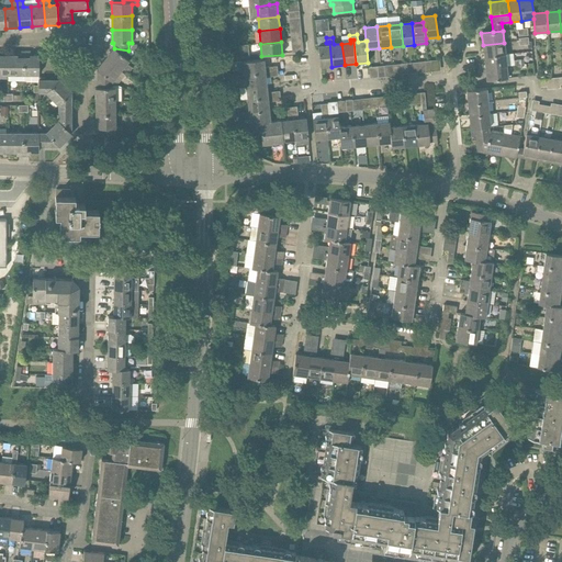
[(321,68),(332,67),(329,42),(327,43),(327,45),(318,46),(321,68)]
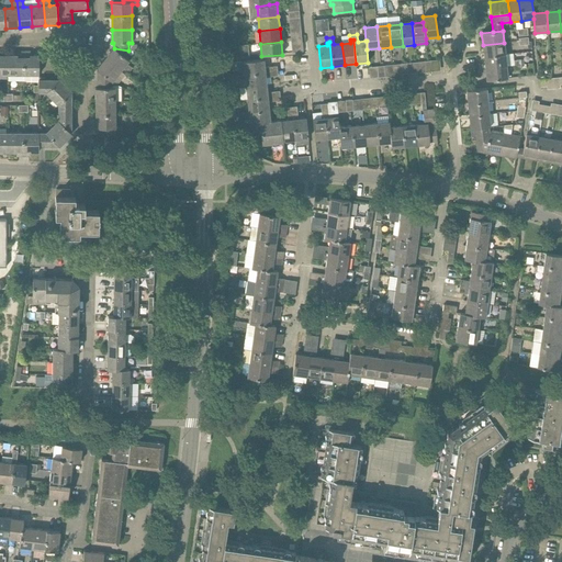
[(484,57),(505,54),(504,43),(483,45),(484,57)]
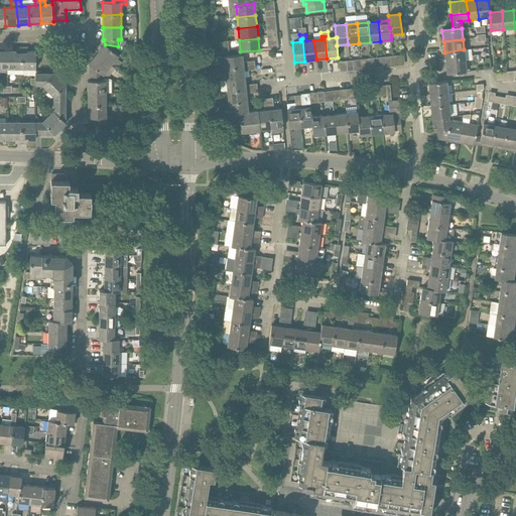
[(97,54),(111,66),(119,56),(118,55),(118,46),(105,44),(97,54)]
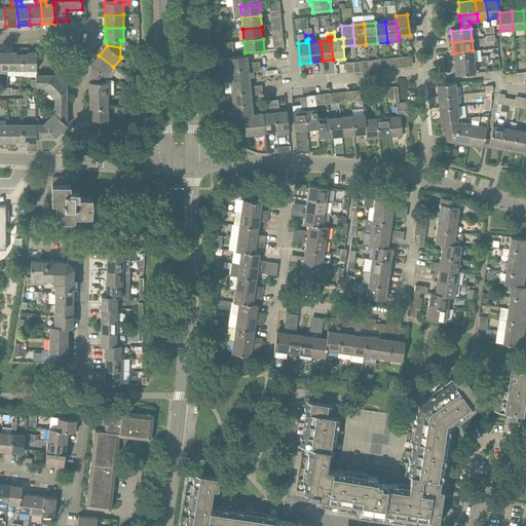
[(454,65),(474,63),(473,50),(453,53),(454,65)]
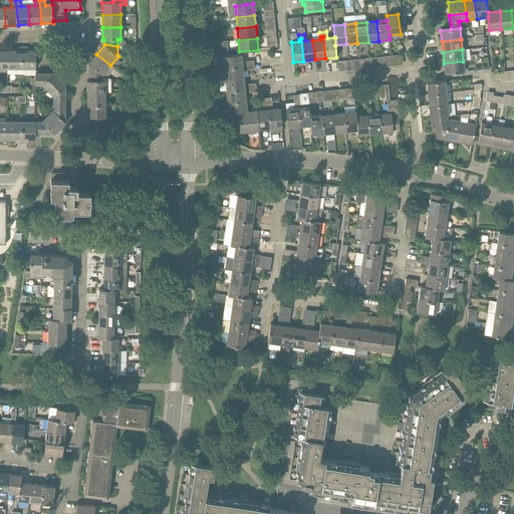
[(7,68),(21,68),(21,52),(15,52),(15,51),(7,51),(7,68)]
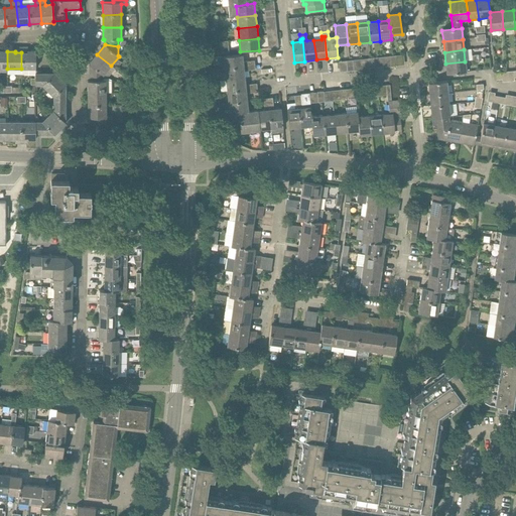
[(35,69),(35,67),(35,51),(27,51),(27,52),(21,52),(21,69),(35,69)]
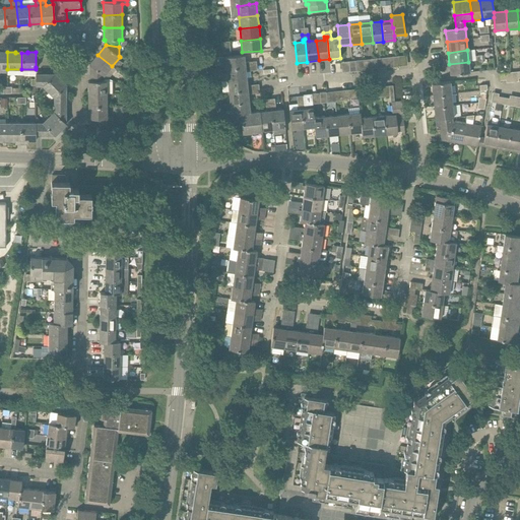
[(104,76),(112,66),(98,55),(89,64),(90,65),(90,74),(104,76)]
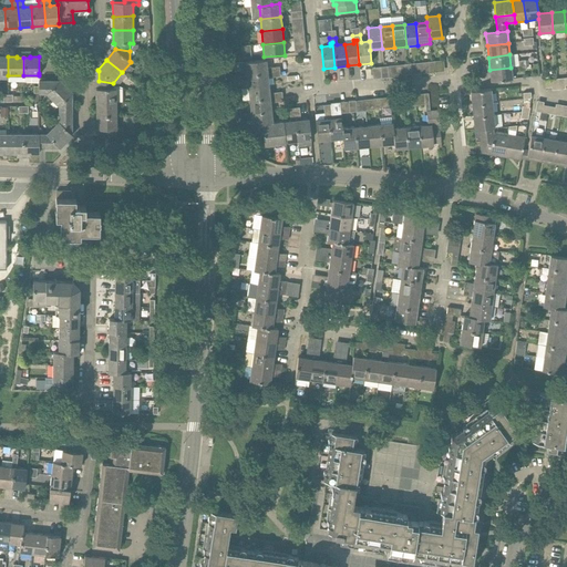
[(247,76),(280,73),(279,68),(267,69),(266,60),(245,62),(247,76)]
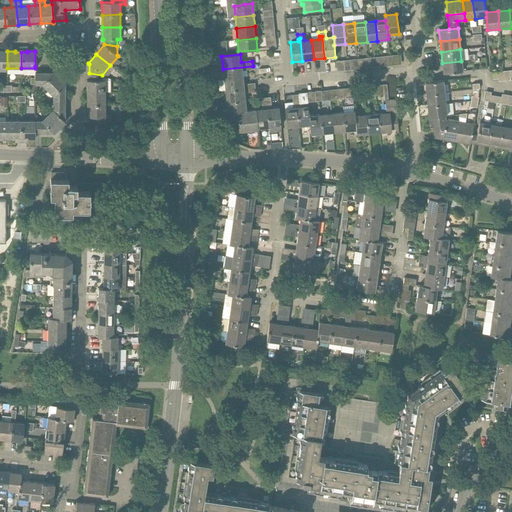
[(443,73),(463,71),(461,61),(442,63),(443,73)]
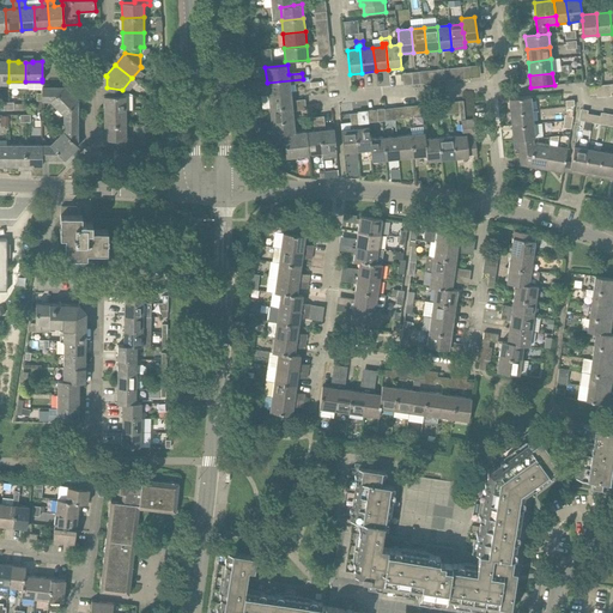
[(268,96),(291,93),(290,84),(303,83),(303,79),(267,83),(268,96)]
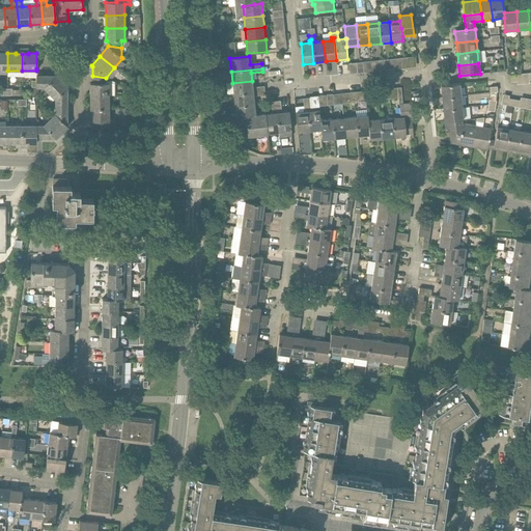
[(43,88),(49,94),(62,82),(56,75),(55,76),(36,76),(36,81),(36,87),(36,88),(43,88)]
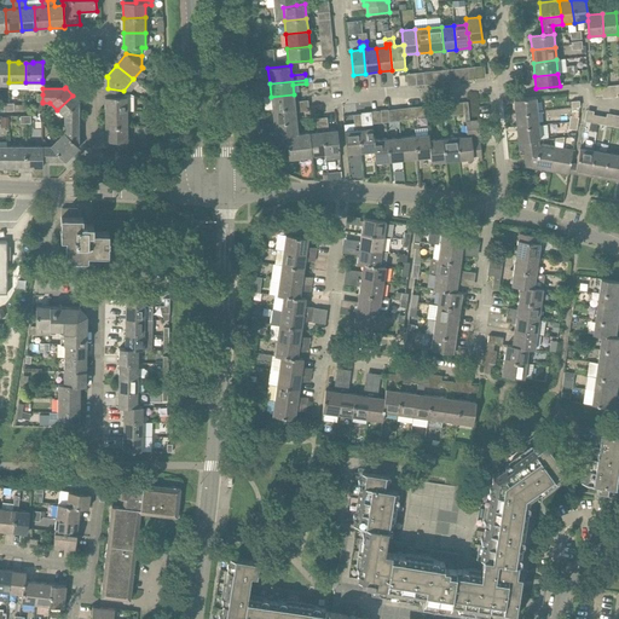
[(105,113),(127,111),(127,97),(123,97),(123,91),(108,88),(108,97),(105,98),(105,113)]
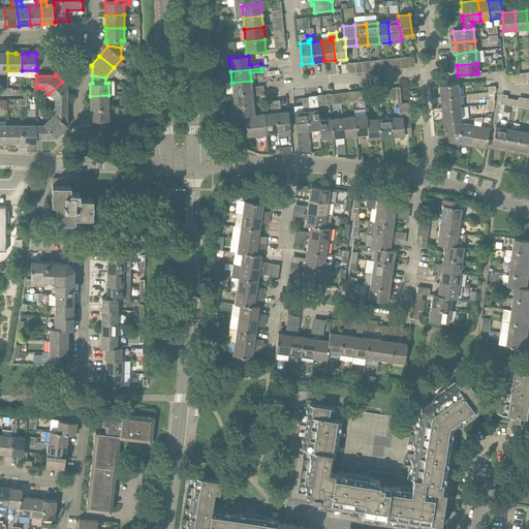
[(232,94),(263,91),(263,86),(251,87),(251,81),(231,83),(232,94)]
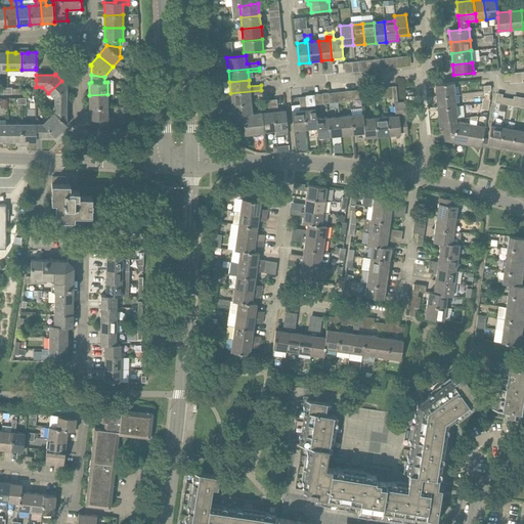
[(66,105),(66,99),(66,87),(67,86),(61,81),(48,93),(54,99),(54,105),(66,105)]
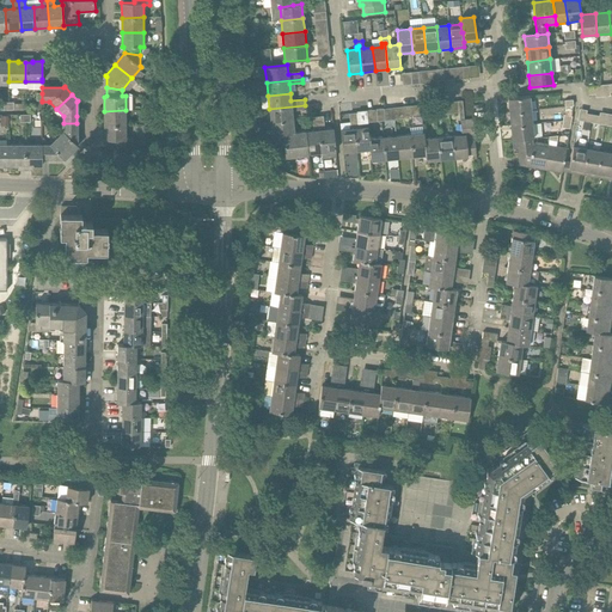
[(509,112),(531,111),(530,97),(508,99),(509,112)]
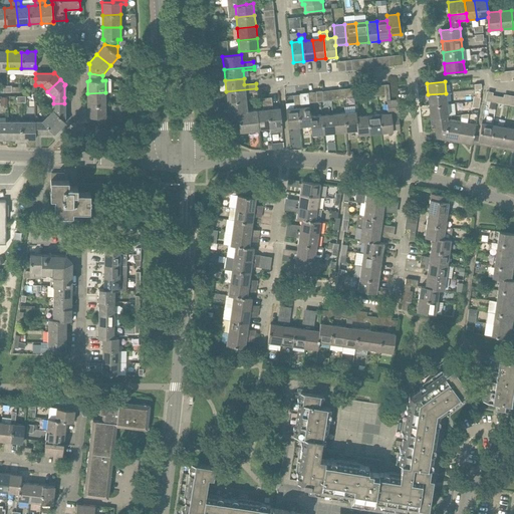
[(227,103),(246,101),(245,93),(257,92),(256,88),(226,91),(227,103)]
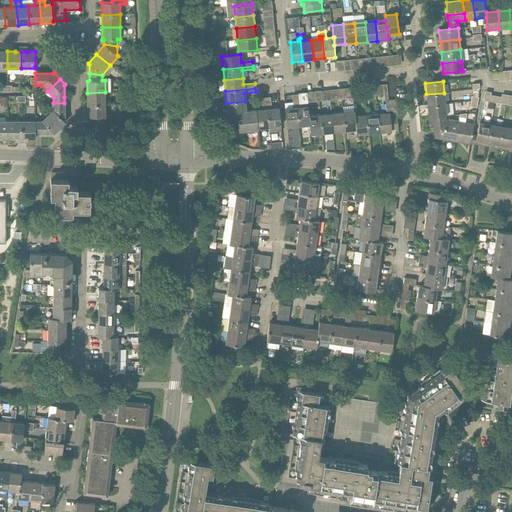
[(87,105),(105,105),(105,92),(87,93),(87,105)]
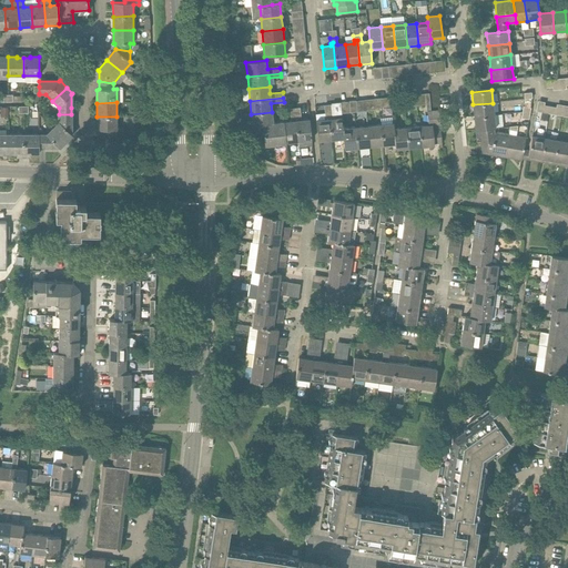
[(474,118),(494,115),(493,103),(473,104),(474,118)]
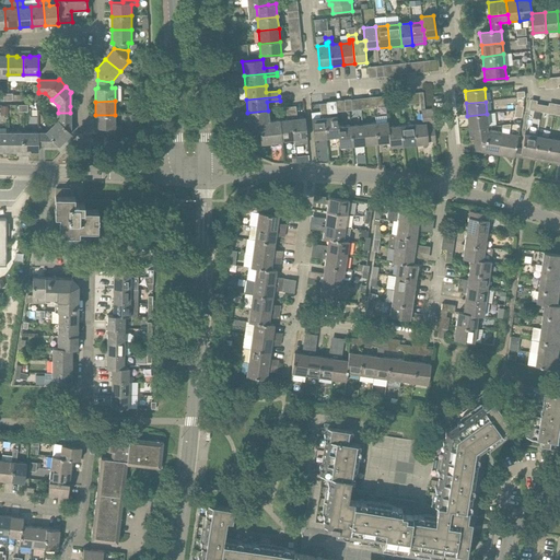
[(294,140),(307,139),(305,118),(296,119),(295,106),(291,107),(294,140)]
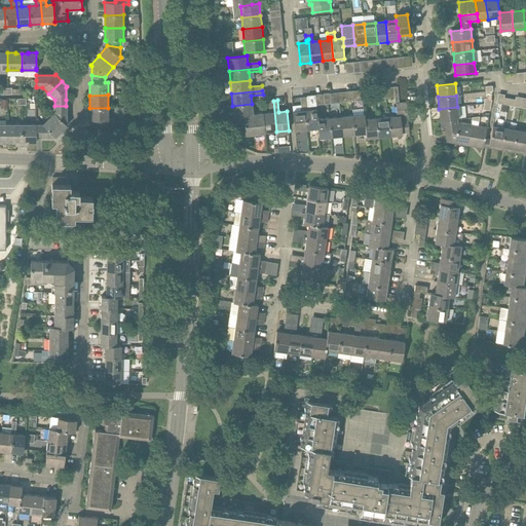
[(265,133),(276,132),(273,101),(268,101),(270,112),(263,113),(265,133)]
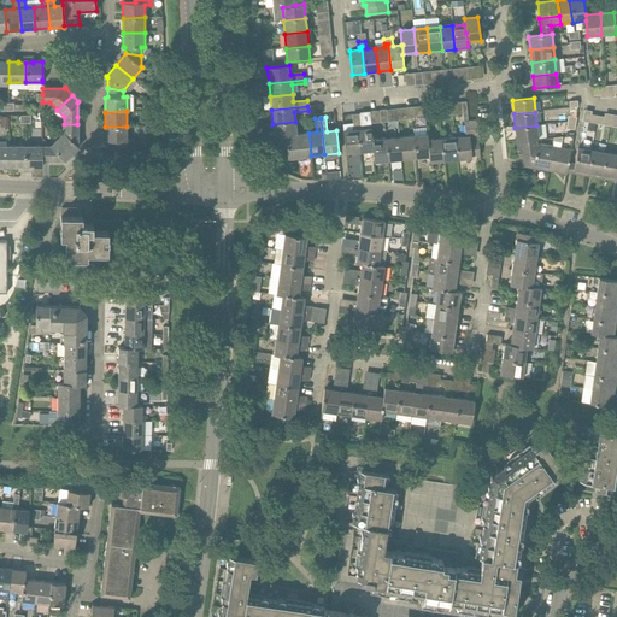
[(374,146),(372,140),(371,128),(362,129),(360,119),(353,121),(353,127),(357,127),(359,152),(372,151),(372,146),(374,146)]
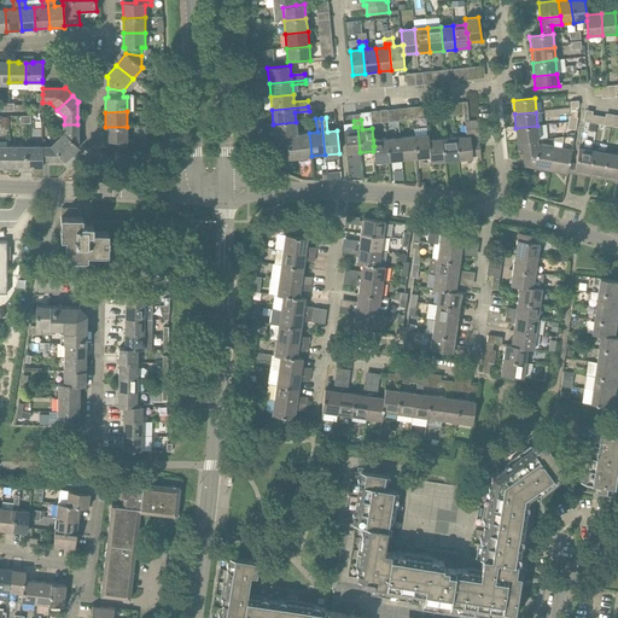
[(456,138),(459,161),(473,158),(472,157),(481,156),(477,121),(465,122),(466,136),(456,138)]
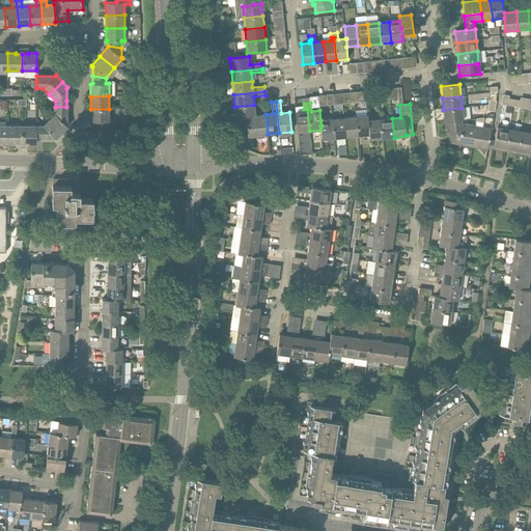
[(246,117),(255,115),(254,105),(234,107),(235,118),(246,117)]
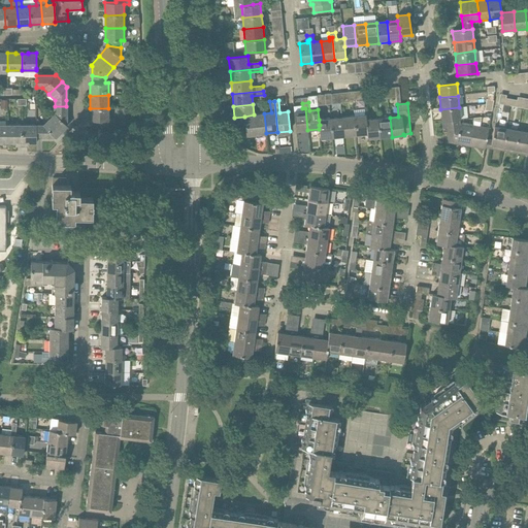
[(50,119),(61,132),(67,126),(66,125),(66,106),(55,106),(55,113),(50,119)]
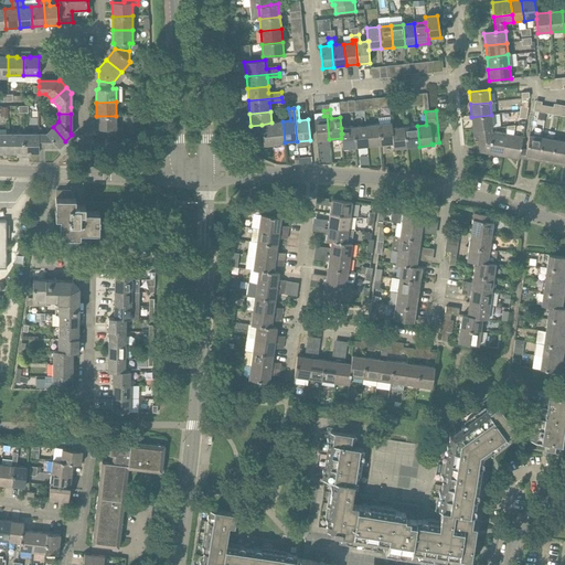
[(491,128),(492,128),(491,115),(471,117),(473,129),(491,128)]
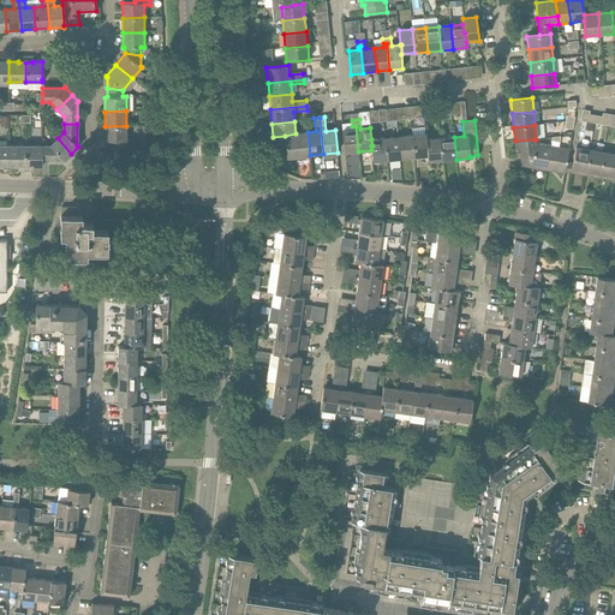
[(133,148),(133,138),(126,139),(126,126),(105,126),(105,141),(118,141),(118,148),(133,148)]
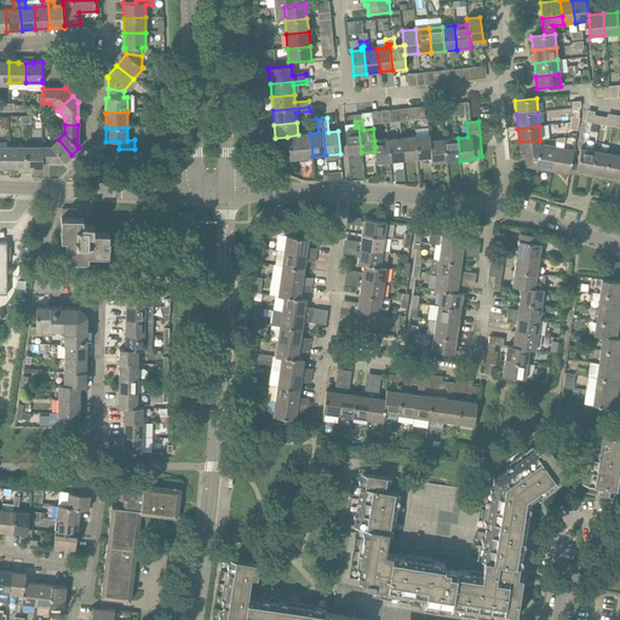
[(348,154),(361,153),(359,127),(355,127),(355,131),(345,132),(348,154)]
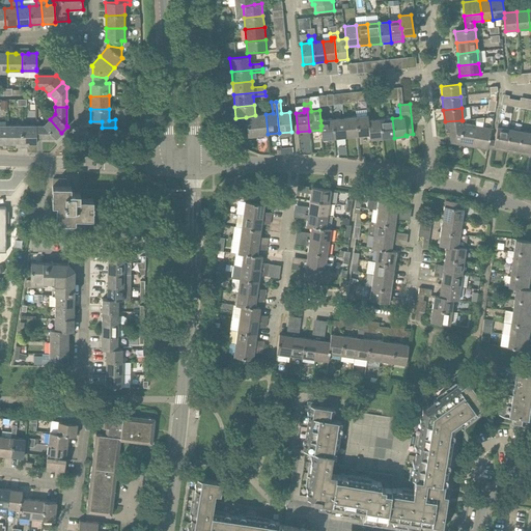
[(268,135),(268,134),(266,114),(255,115),(246,117),(248,137),(268,135)]
